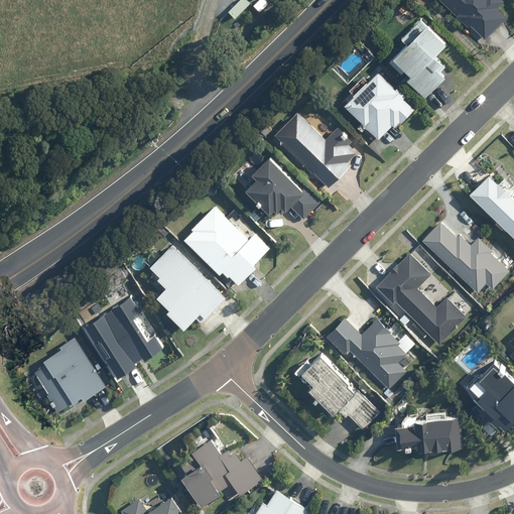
[(258,0),(252,6),(259,13),(272,0),(258,0)]
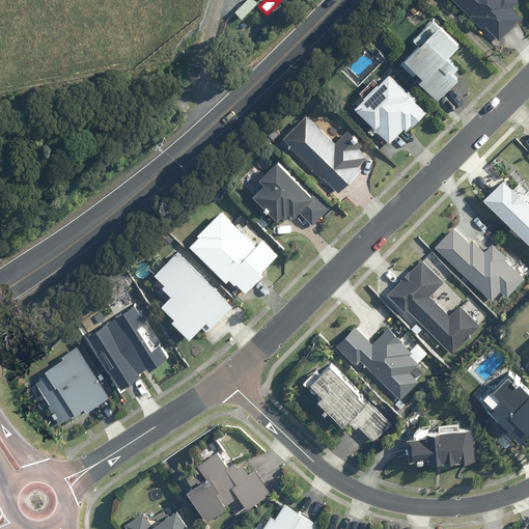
[(452,0),(496,45),(522,20),(510,8),(519,0),(518,0),(452,0)]
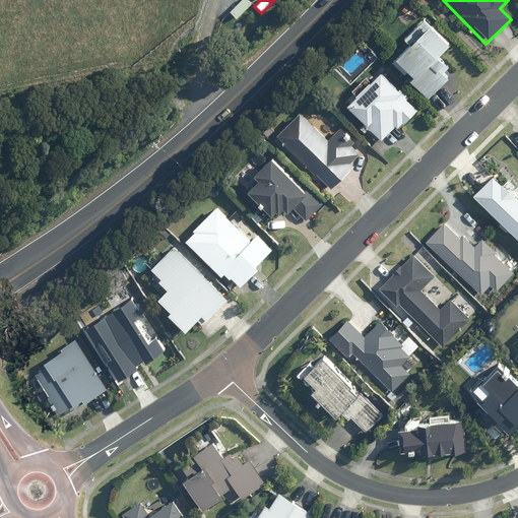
[(447,39),(427,17),(393,51),(395,53),(390,58),(402,71),(407,66),(412,70),(407,75),(426,94),(447,74),(429,56),(447,39)]
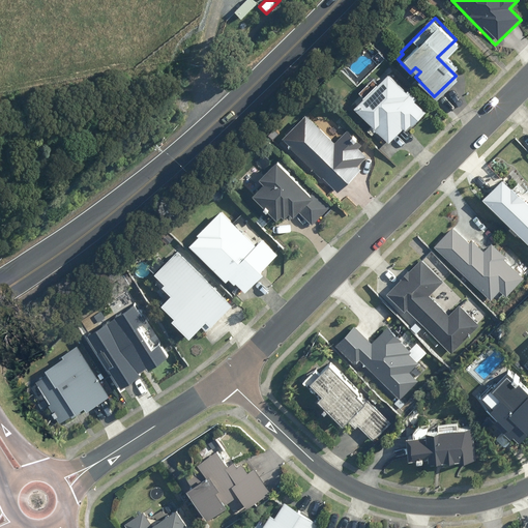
[(407,89),(386,68),(352,101),(372,120),(369,123),(386,141),(406,120),(409,123),(422,110),(405,92),(407,89)]
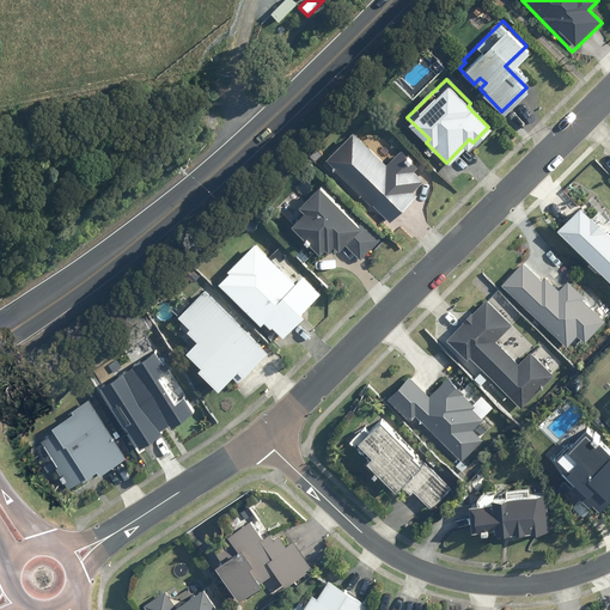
[(398,150),(384,163),(352,128),(324,153),(334,163),(333,164),(370,205),(371,202),(388,219),(415,194),(410,189),(420,180),(410,170),(414,166),(398,150)]
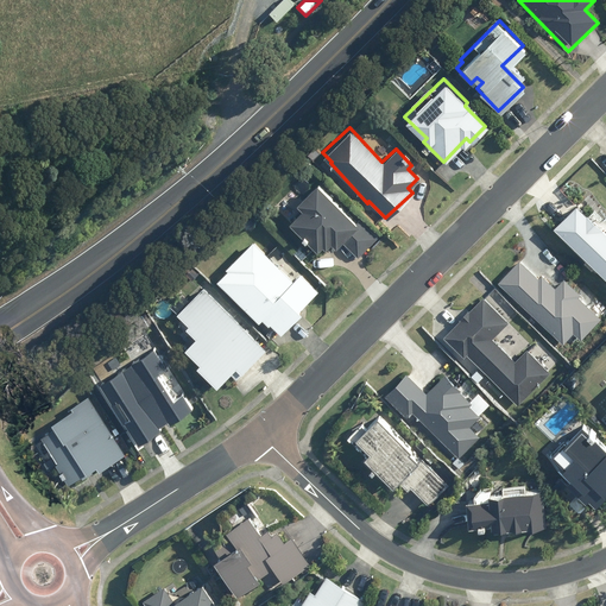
[(358,218),(355,220),(315,177),(295,197),(300,202),(286,215),(315,245),(326,234),(333,241),(338,238),(357,257),(377,238),(358,218)]
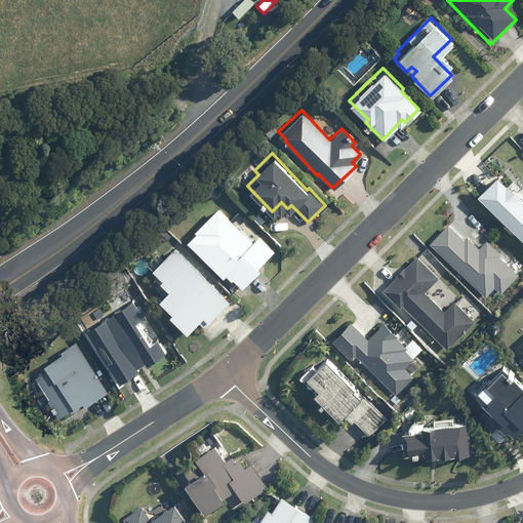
[(522,204),(496,178),(477,199),(522,243),(522,204)]
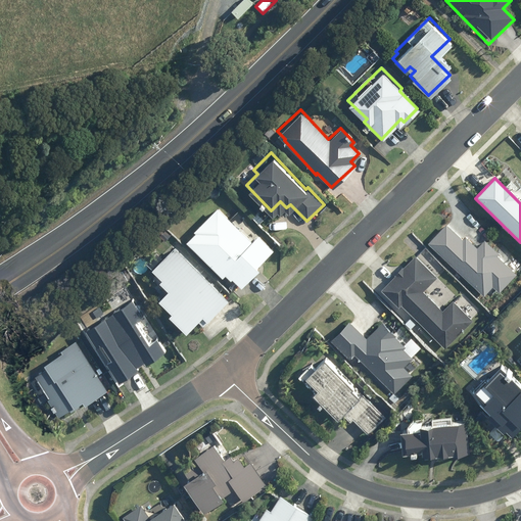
[(218,206),(184,239),(221,275),(225,271),(239,285),(257,267),(254,265),(271,248),(256,234),(250,240),(218,206)]
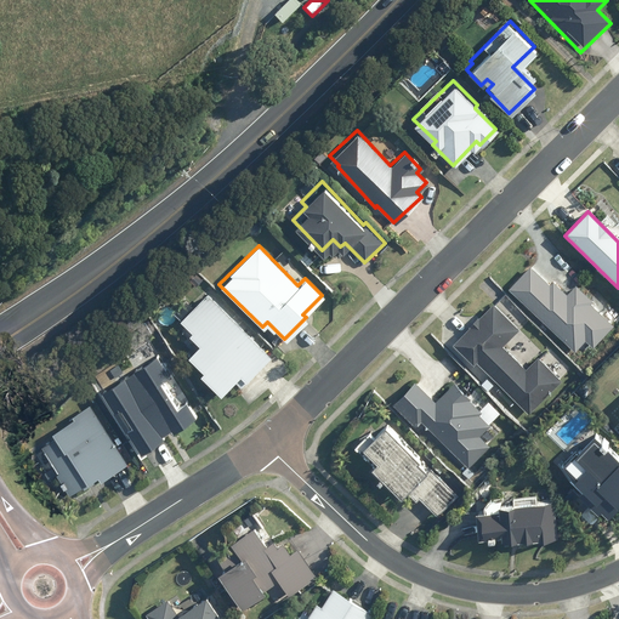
[(552,284),(549,288),(528,268),(507,290),(574,353),(584,342),(591,350),(612,328),(590,306),(592,304),(574,288),(566,296),(552,284)]
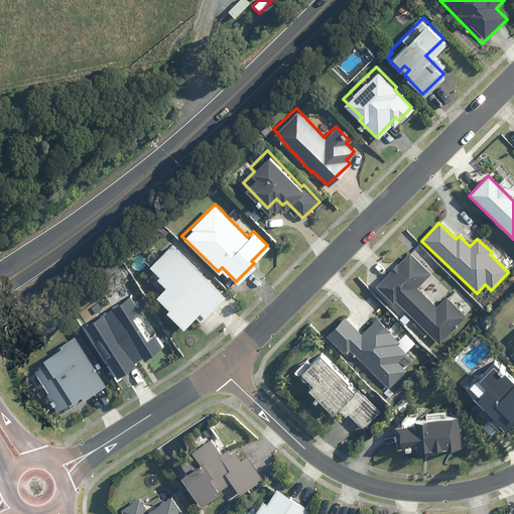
[(170,311),(167,314),(184,330),(200,314),(202,315),(197,320),(200,323),(224,298),(169,247),(149,268),(159,278),(157,281),(165,288),(156,298),(170,311)]
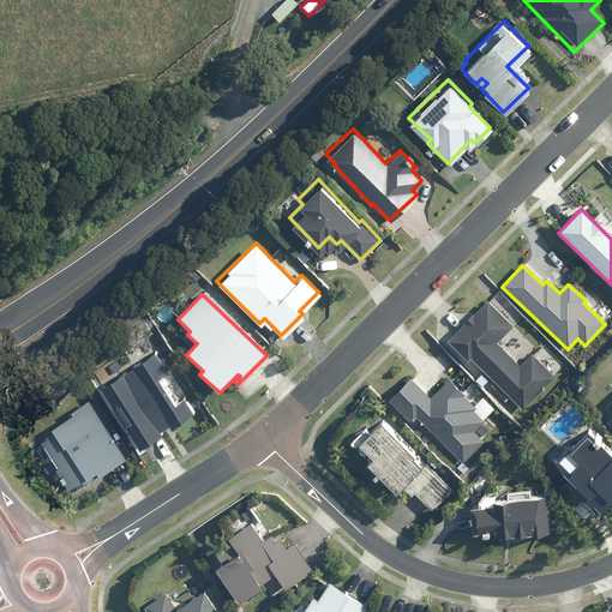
[(475,367),(477,367),(522,411),(555,378),(531,355),(519,366),(496,346),(513,328),(486,303),(449,342),(475,367)]
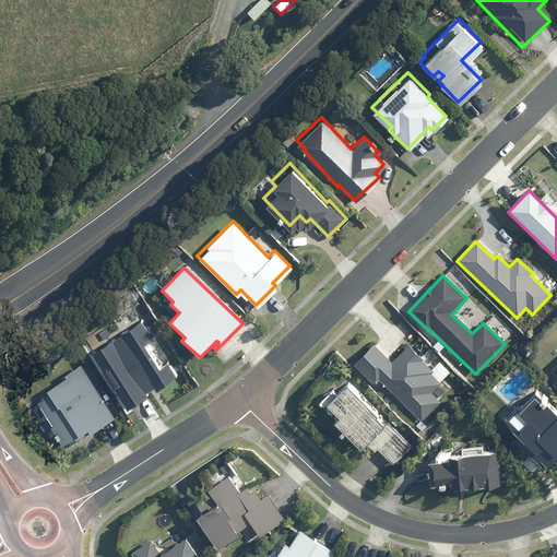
[(139,321),(92,352),(104,369),(109,366),(118,380),(114,383),(128,405),(176,375),(167,360),(157,367),(139,340),(147,334),(139,321)]
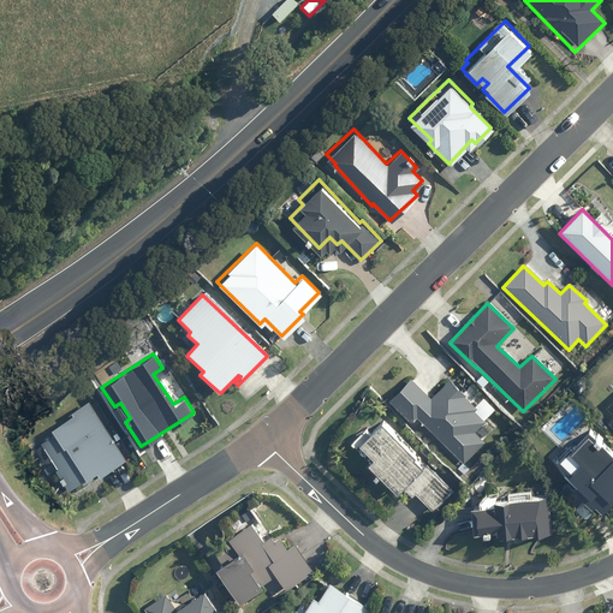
[(477,410),(448,381),(429,400),(409,380),(393,397),(462,464),(482,444),(472,433),(482,423),(474,415),(477,410)]
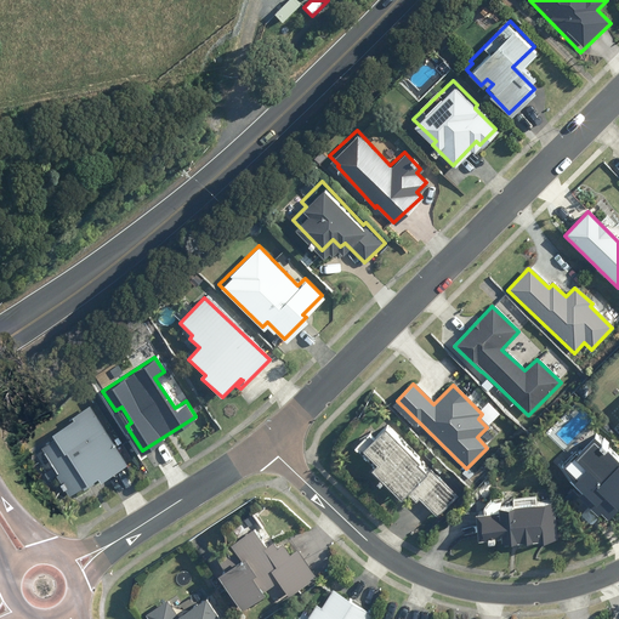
[(101,480),(125,465),(90,404),(73,414),(79,424),(43,446),(60,473),(56,475),(68,495),(100,477),(101,480)]
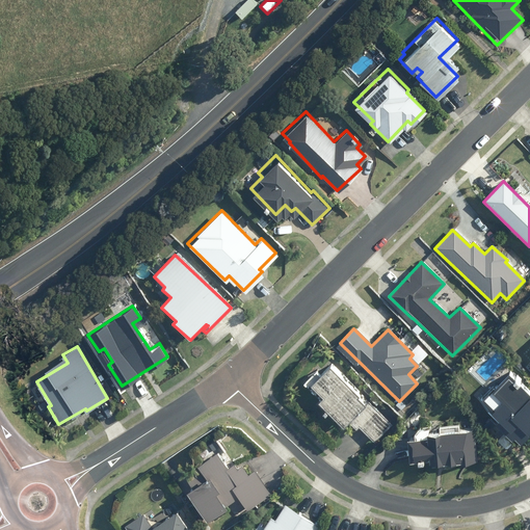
[(359,425),(373,441),(391,423),(327,360),(317,370),(314,367),(301,379),(342,421),(345,418),(355,428),(359,425)]
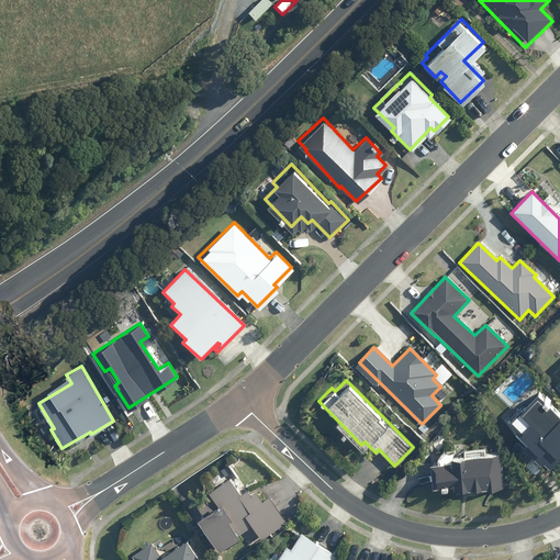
[(507,426),(555,472),(559,466),(559,416),(538,394),(507,426)]
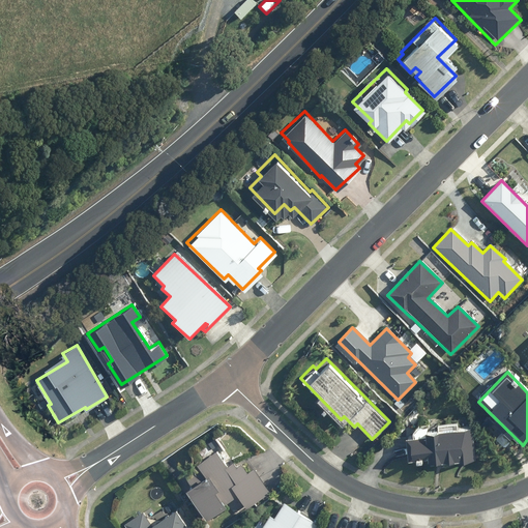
[(472,458),(470,423),(423,426),(424,433),(406,434),(406,457),(429,456),(429,462),(456,461),(455,459),(472,458)]
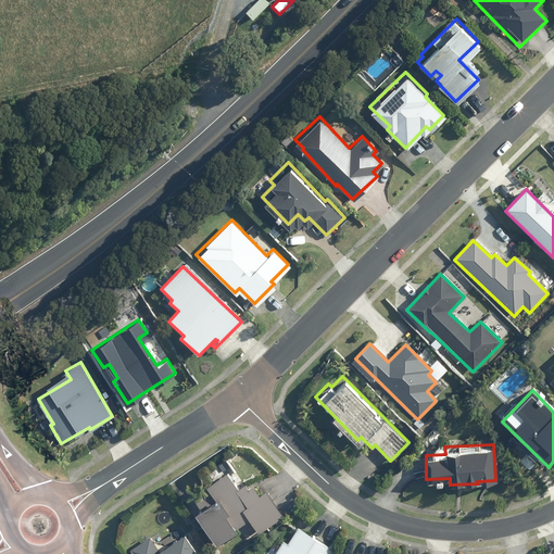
[(194,510),(215,540),(248,518),(257,532),(281,516),(266,492),(260,496),(252,486),(248,489),(244,485),(238,488),(229,474),(192,496),(199,506),(194,510)]
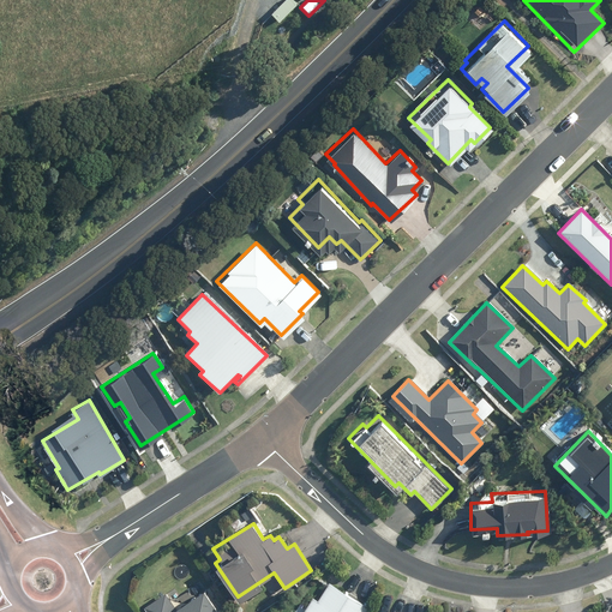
[(363,611),(367,606),(328,581),(306,611),(363,611)]
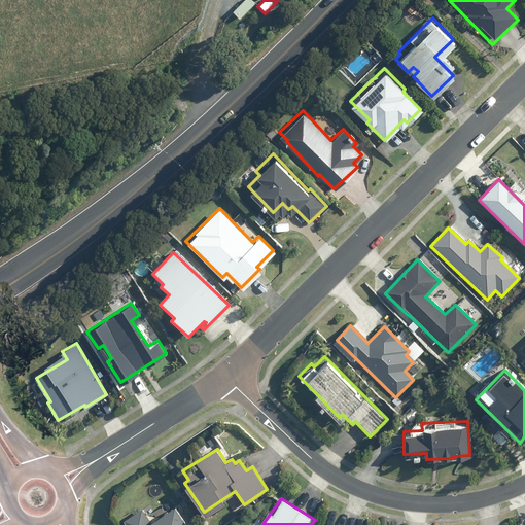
[(187,524),(175,508),(151,524),(141,510),(124,522),(125,524),(187,524)]
